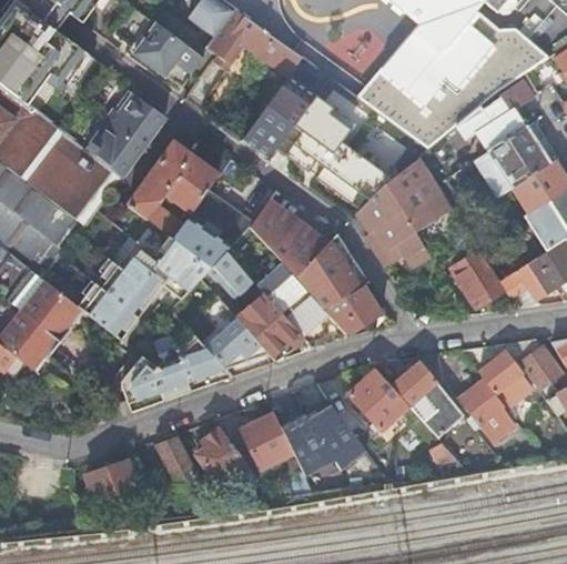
[(52,27),(16,0),(13,0),(0,18),(0,83),(21,100),(27,104),(46,79),(61,90),(72,74),(89,53),(52,27)]
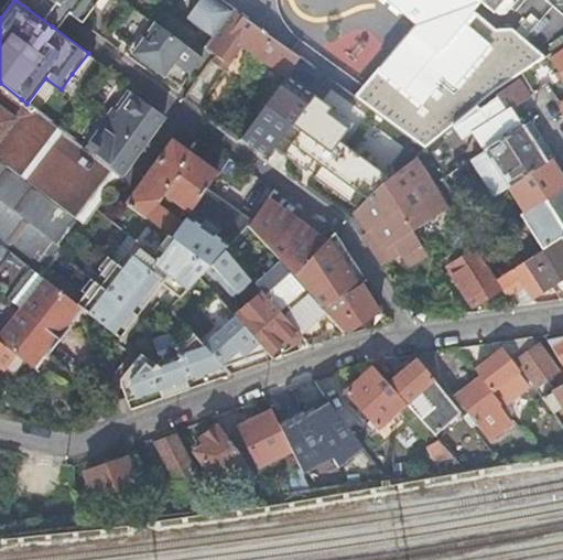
[(15,0),(52,27),(61,14),(65,9),(53,0),(15,0)]
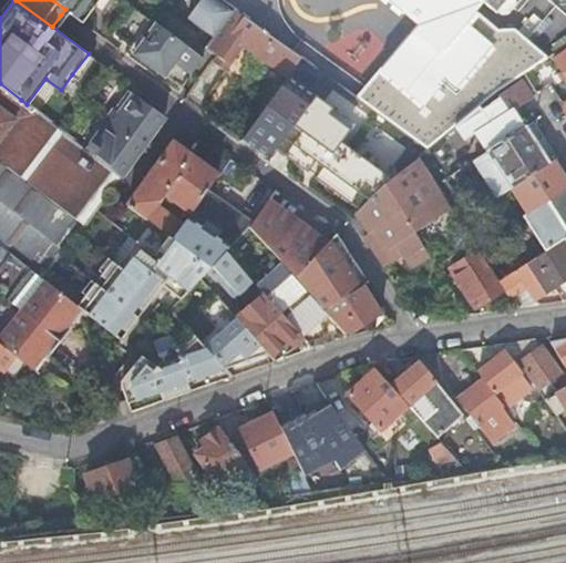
[(53,0),(65,9),(82,21),(96,0),(53,0)]
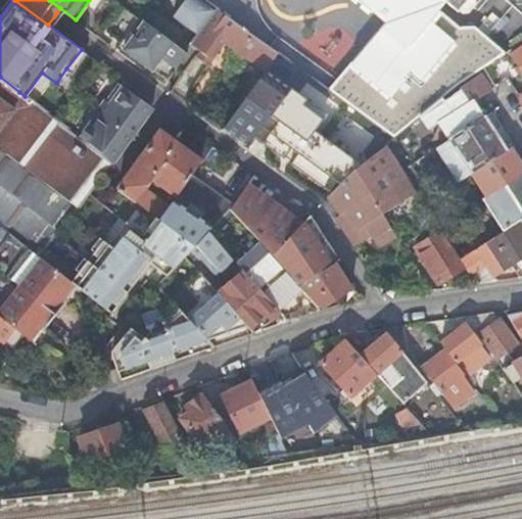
[(301,69),(368,118),(455,16),(435,0),(204,0),(215,7),(252,34),(276,51),(301,69)]
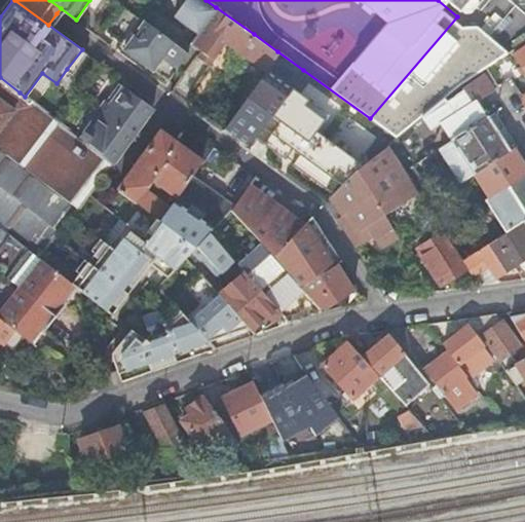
[(477,1),(478,0),(438,0),(457,16),(470,2),(477,1)]
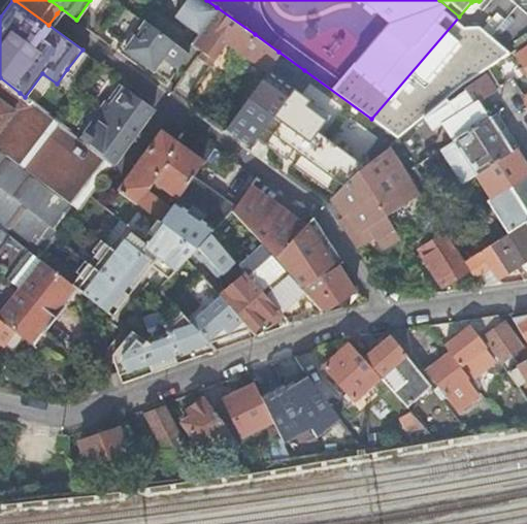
[(255,34),(217,7),(203,25),(190,43),(199,50),(195,55),(207,64),(222,43),(229,41),(242,51),(267,68),(269,66),(278,52),(255,34)]
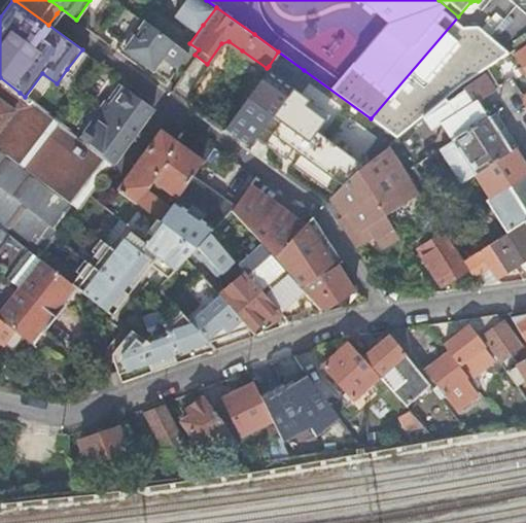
[(172,38),(146,20),(135,35),(126,48),(150,67),(168,79),(188,50),(172,38)]
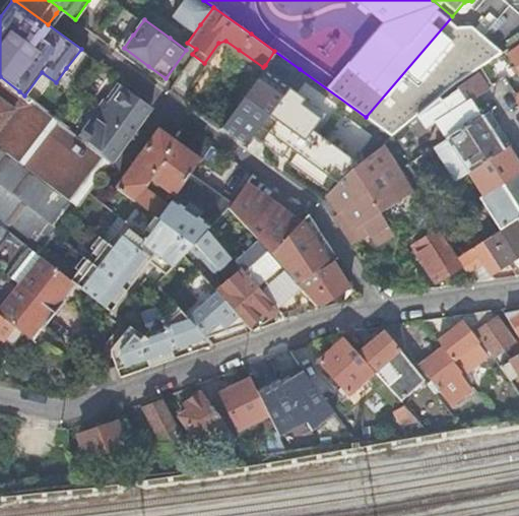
[(129,31),(119,45),(124,48),(133,35),(129,31)]
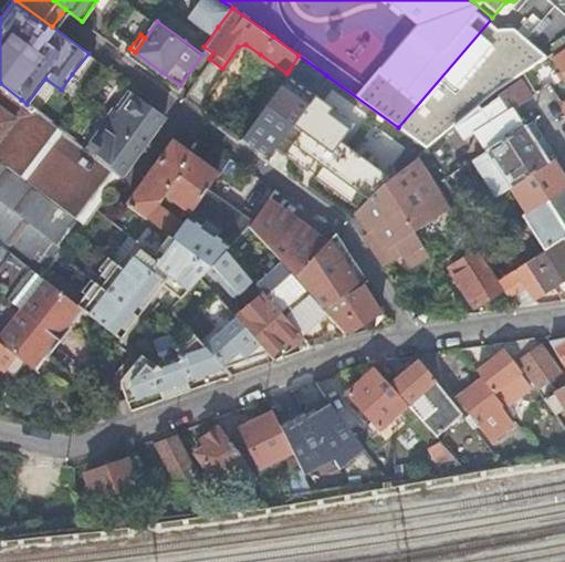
[(564,47),(552,56),(564,77),(564,47)]
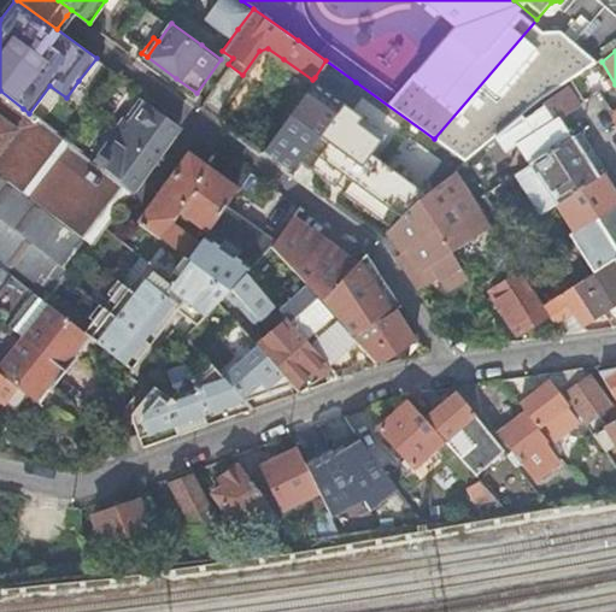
[(97,58),(78,81),(84,86),(101,62),(97,58)]
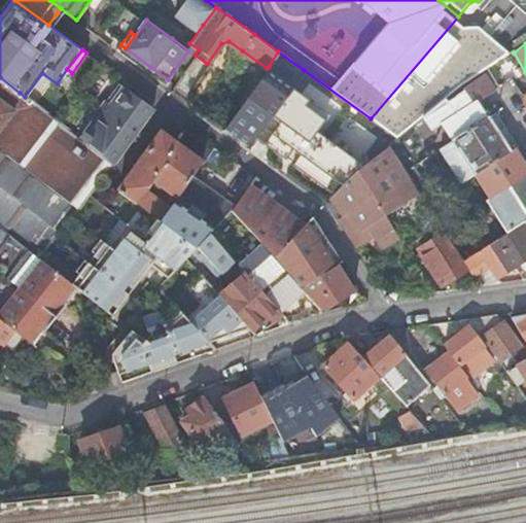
[(304,70),(278,51),(269,66),(275,70),(267,83),(279,93),(289,79),(294,83),(304,70)]
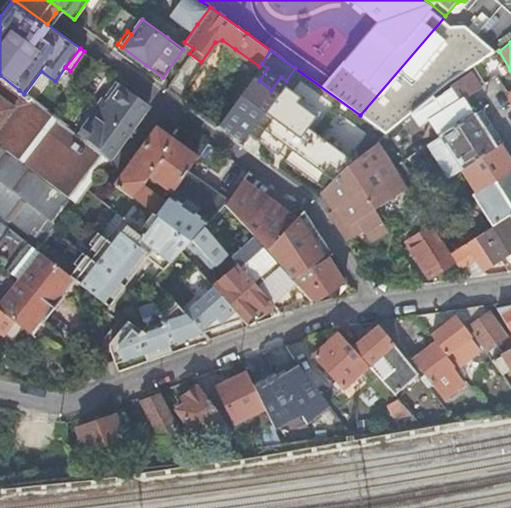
[(440,87),(412,110),(420,123),(429,117),(440,133),(473,111),(463,95),(471,90),(479,84),(471,71),(442,91),(440,87)]
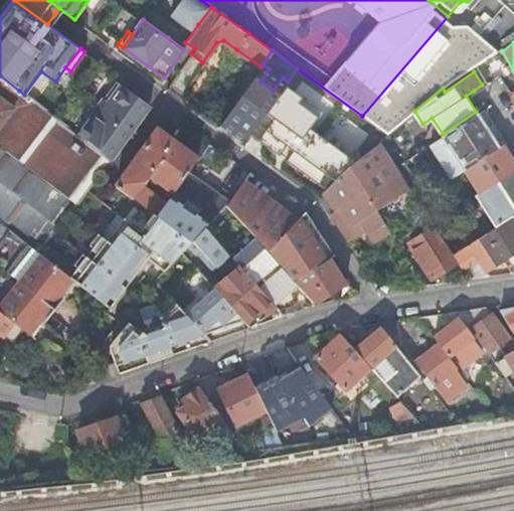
[(0,220),(9,227),(35,248),(37,250),(74,201),(76,203),(99,173),(110,158),(31,98),(30,100),(24,95),(19,91),(0,75),(0,220)]
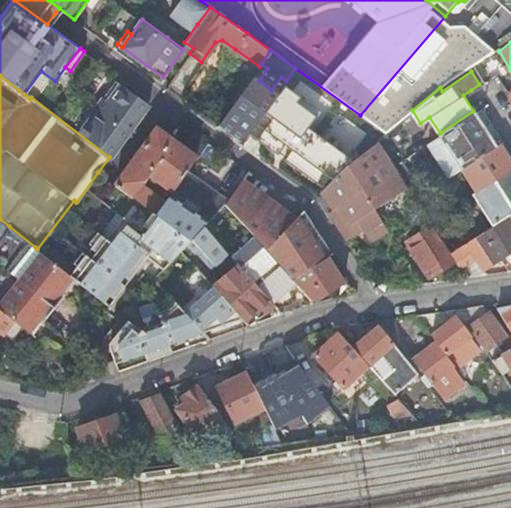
[(115,79),(103,97),(107,100),(120,83),(115,79)]
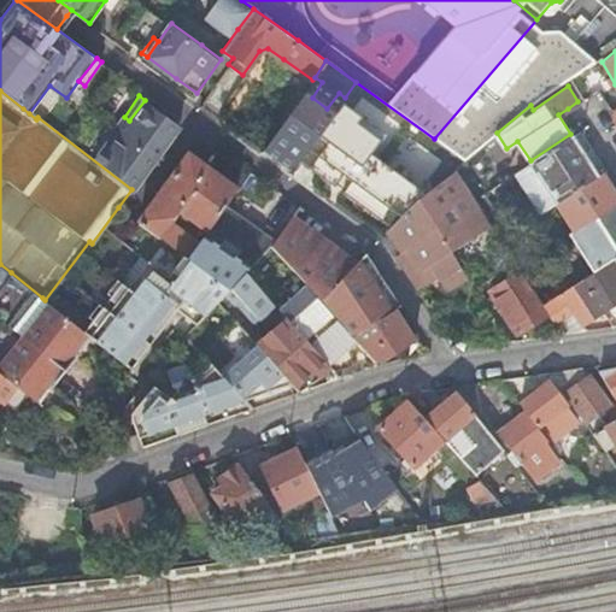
[(358,163),(381,131),(345,104),(321,136),(358,163)]
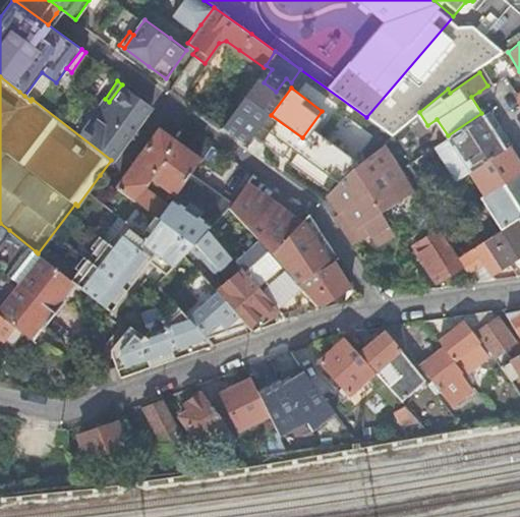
[(448,135),(469,170),(504,148),(481,113),(448,135)]
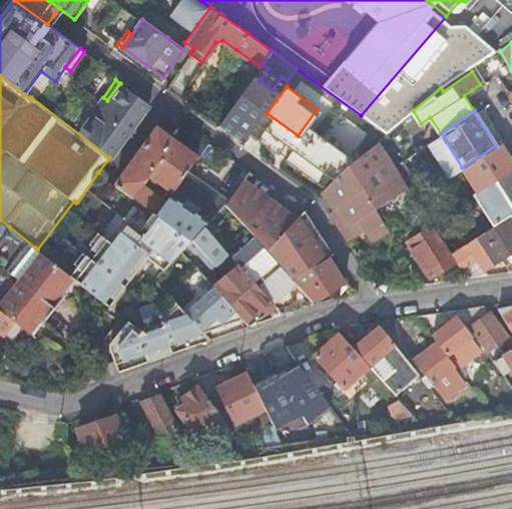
[(88,117),(79,129),(84,132),(92,120),(88,117)]
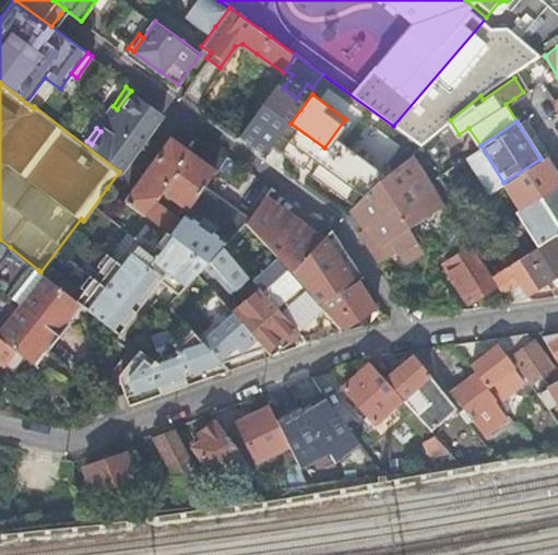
[(127,201),(166,231),(170,234),(180,220),(155,201),(164,189),(189,208),(214,170),(170,138),(127,201)]
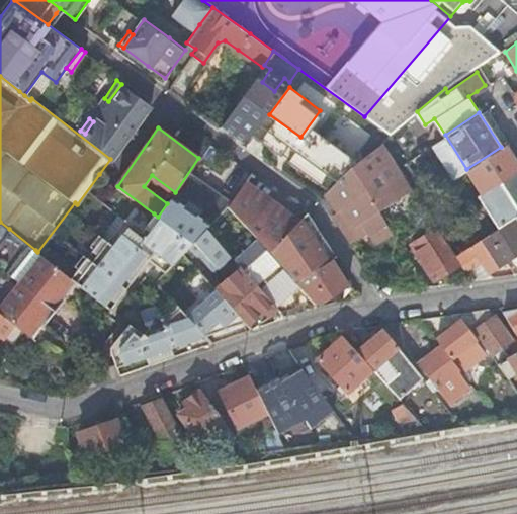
[(316,194),(321,197),(324,194),(345,173),(350,168),(369,151),(350,132),(327,154),(341,169),(316,194)]
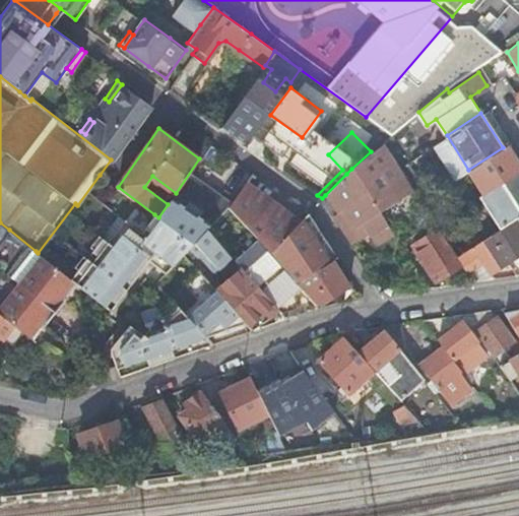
[(468,170),(482,192),(478,195),(500,228),(516,217),(518,214),(518,164),(507,144),(503,147),(468,170)]
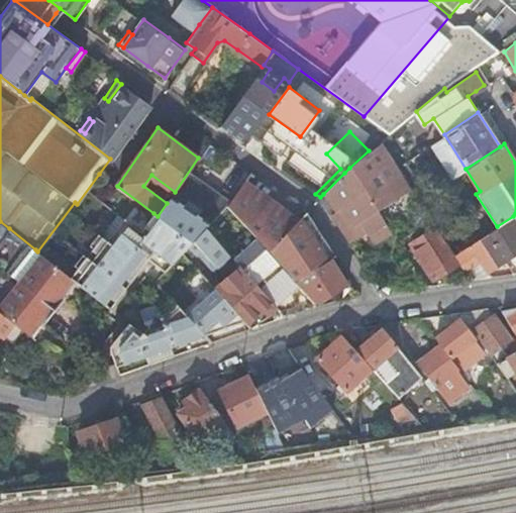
[(167,203),(158,216),(192,241),(204,229),(225,207),(226,205),(227,204),(249,172),(238,164),(220,190),(223,193),(202,218),(172,196),(167,203)]
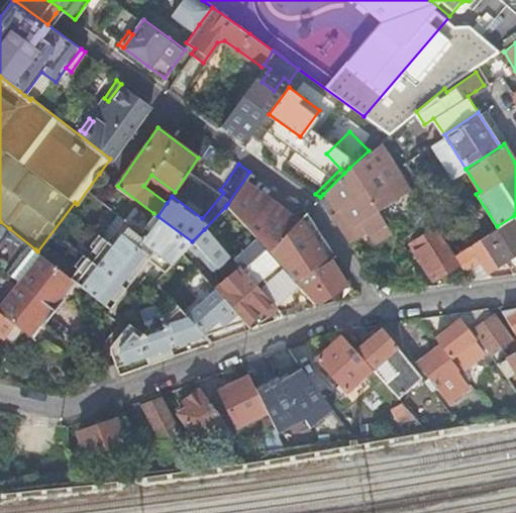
[(344,173),(323,194),(334,211),(330,214),(346,238),(362,228),(364,231),(371,242),(390,231),(349,168),(344,173)]
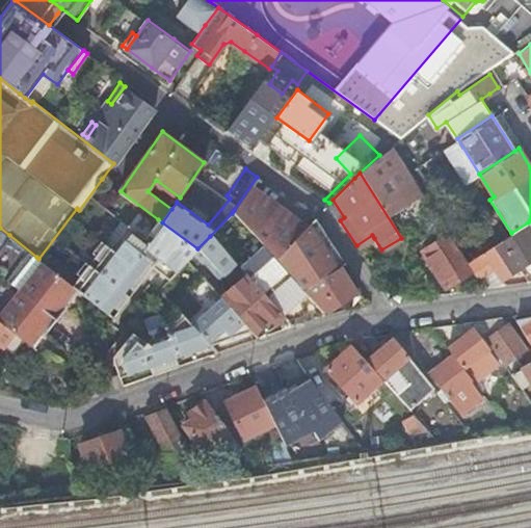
[(284,245),(304,217),(272,193),(249,221),(284,245)]
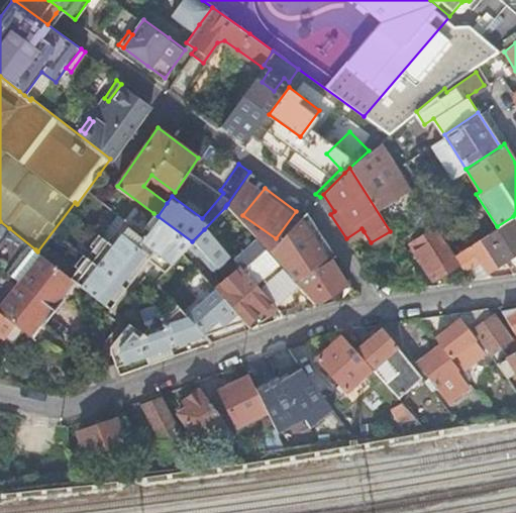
[(443,238),(424,208),(417,213),(428,231),(410,242),(432,278),(458,262),(454,254),(443,238)]
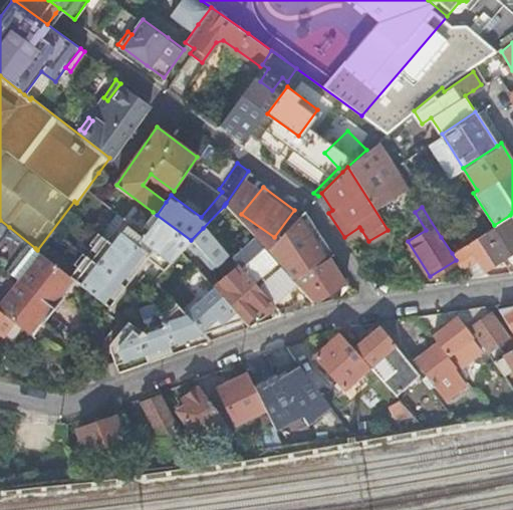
[(330,254),(303,210),(267,249),(266,251),(292,280),(327,257),(330,254)]
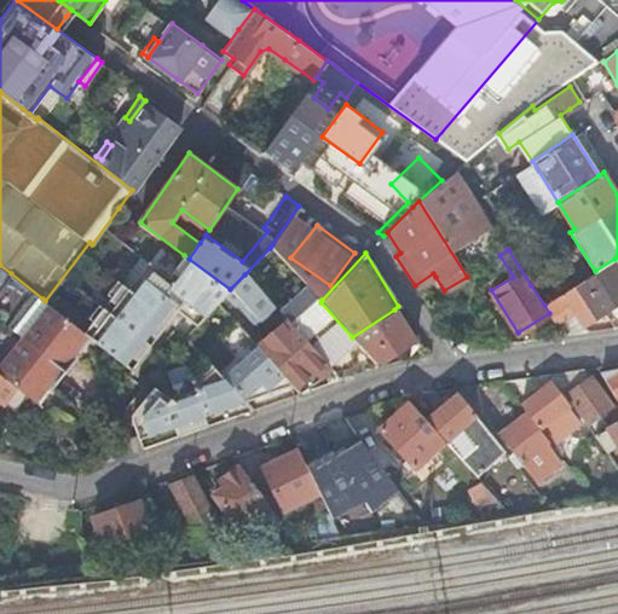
[(92,318),(82,330),(88,336),(93,340),(131,370),(179,311),(197,325),(200,322),(219,302),(230,289),(189,259),(184,255),(168,276),(149,260),(127,287),(121,282),(111,295),(102,306),(92,318)]
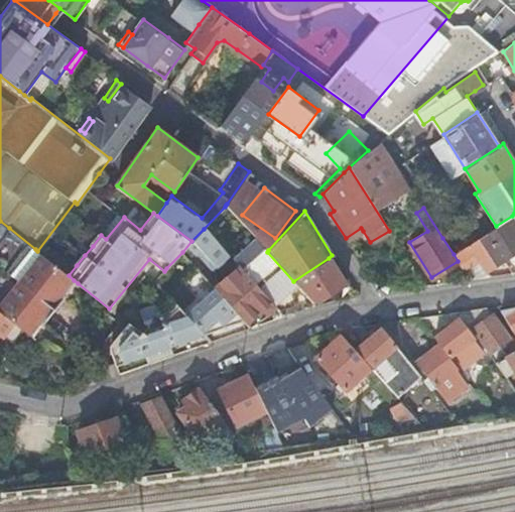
[(496,226),(487,232),(503,258),(514,251),(514,221),(512,216),(496,226)]
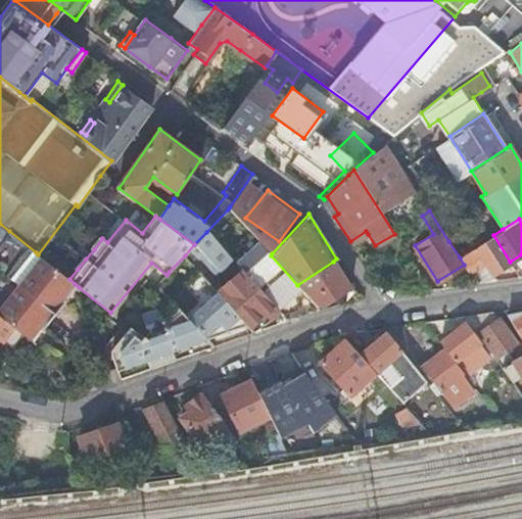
[(351,244),(368,234),(366,231),(350,241),(351,244)]
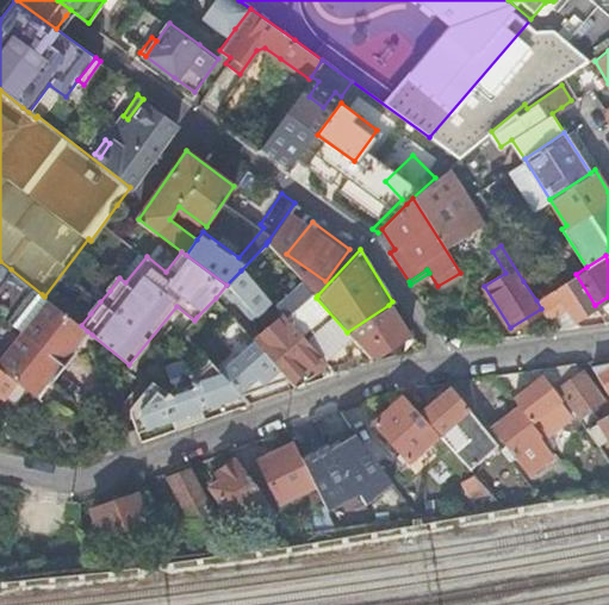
[(569,279),(536,300),(541,309),(545,315),(555,307),(552,301),(560,297),(573,318),(595,305),(576,274),(569,279)]
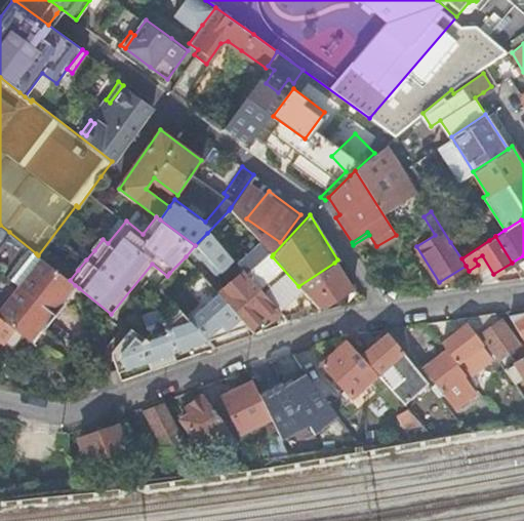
[(90,247),(94,250),(103,239),(98,237),(90,247)]
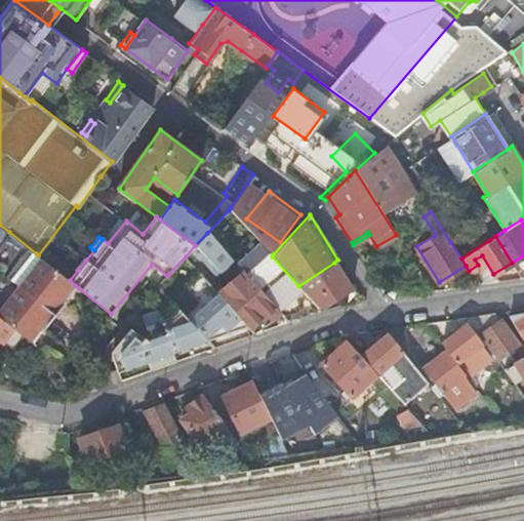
[(233,261),(214,240),(203,250),(222,271),(233,261)]
